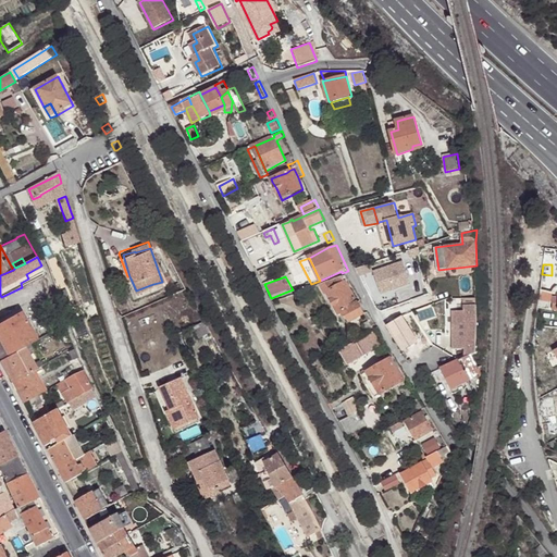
[(325,292),(325,293),(337,312),(355,302),(341,276),(324,283),(327,291),(325,292)]
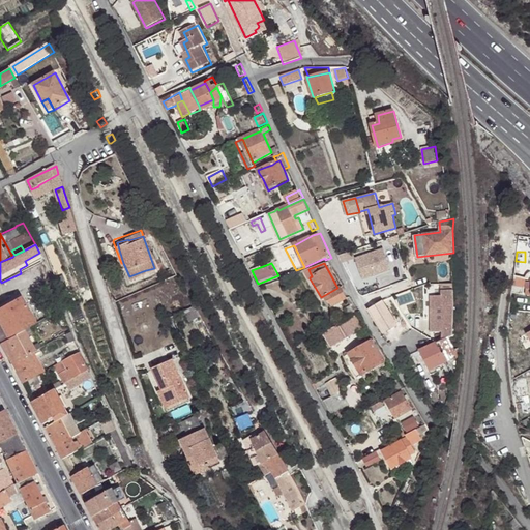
[(308,269),(303,271),(307,280),(310,278),(310,277),(312,276),(308,269)]
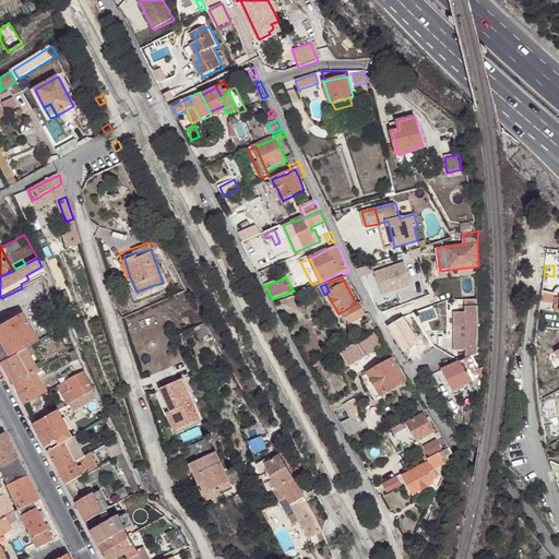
[(56,302),(54,296),(0,324),(0,343),(8,357),(8,358),(24,348),(37,342),(24,319),(56,302)]
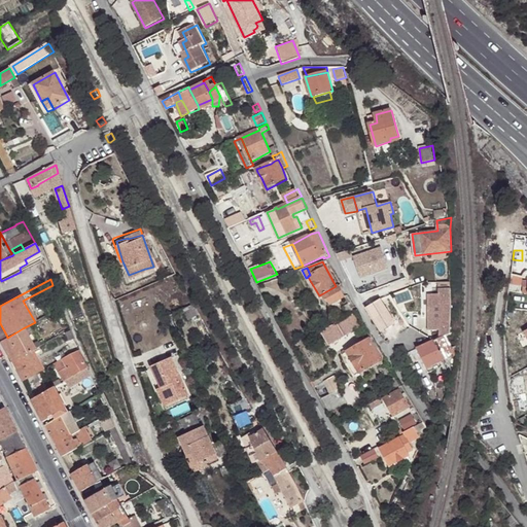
[(342,296),(336,286),(319,295),(324,306),(342,296)]
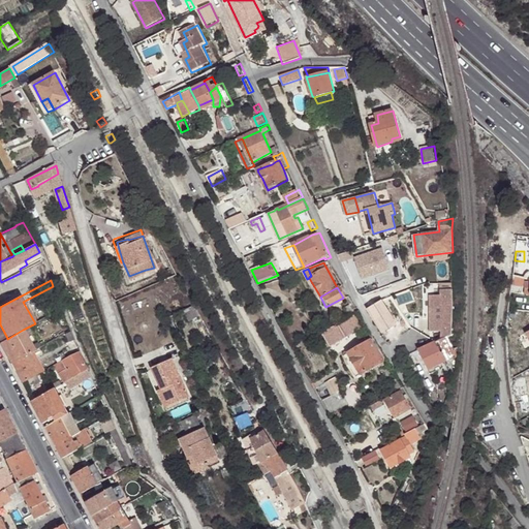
[(362,298),(362,300),(377,291),(376,289),(362,298)]
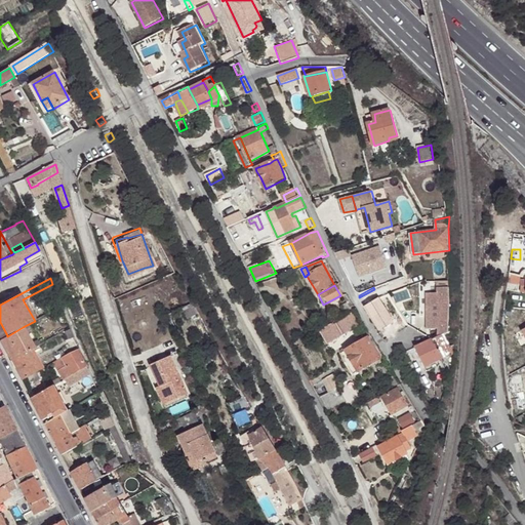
[(439,304),(451,305),(450,287),(438,288),(439,304)]
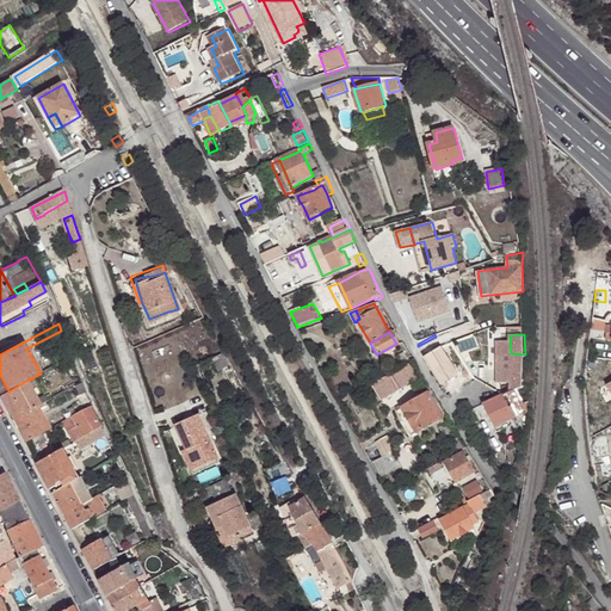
[(436,337),(418,346),(426,358),(443,350),(436,337)]
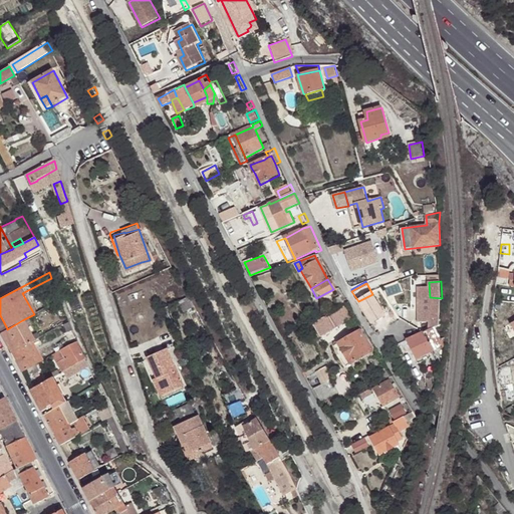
[(358,301),(357,302),(372,325),(387,316),(372,294),(358,301)]
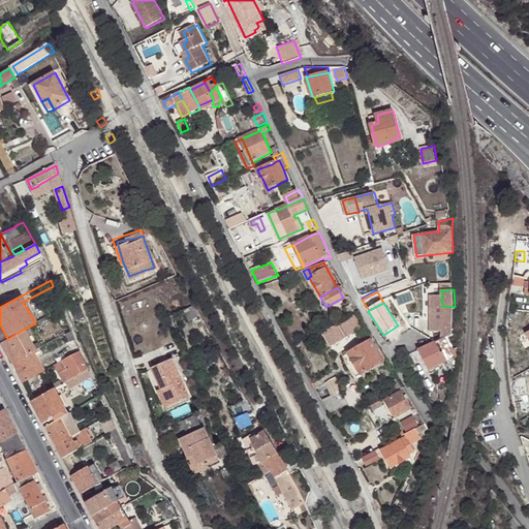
[(188,322),(200,316),(195,305),(192,306),(183,311),(188,322)]
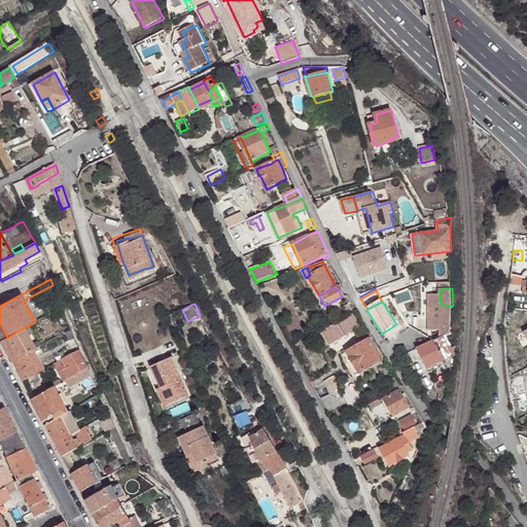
[(431,319),(441,319),(441,305),(432,305),(431,319)]
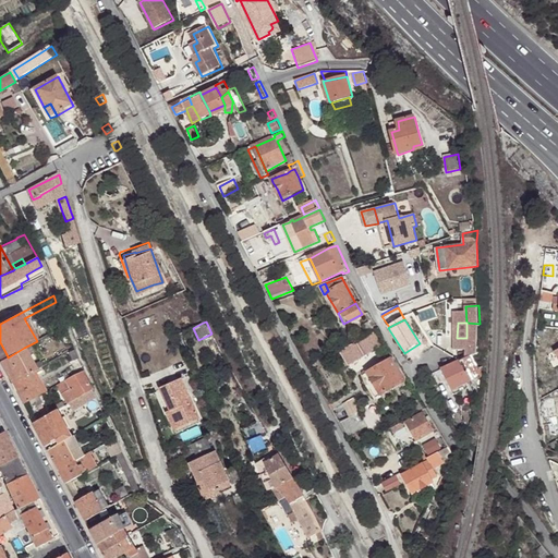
[(474,356),(478,353),(480,324),(466,323),(466,338),(466,358),(473,354),(474,356)]
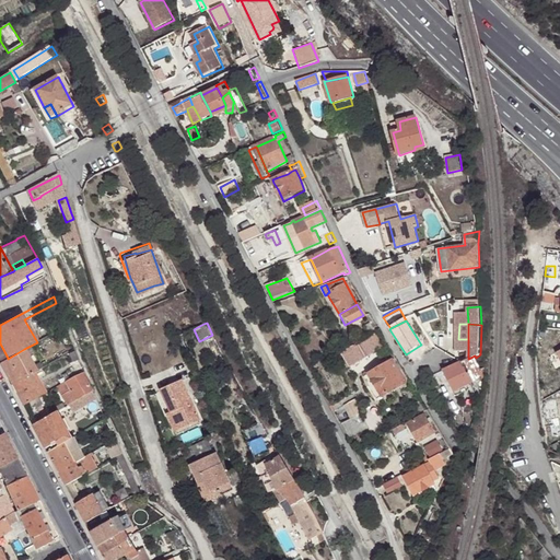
[(370,334),(358,341),(364,352),(374,346),(370,334)]
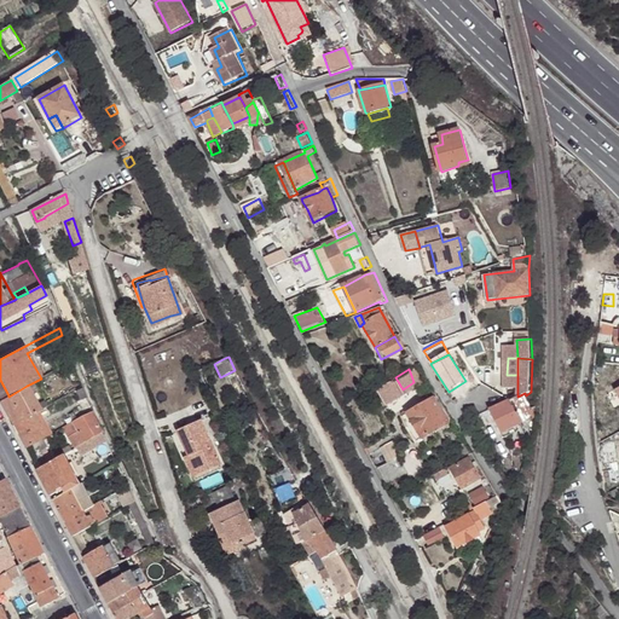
[(41,410),(27,386),(9,397),(0,401),(12,424),(25,449),(51,434),(38,412),(41,410)]
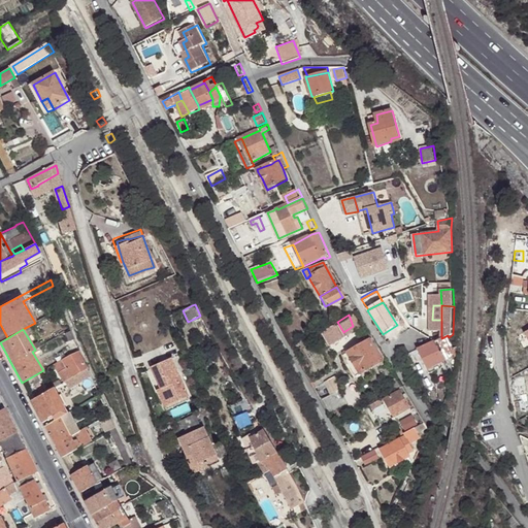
[(364,340),(371,336),(367,329),(360,333),(364,340)]
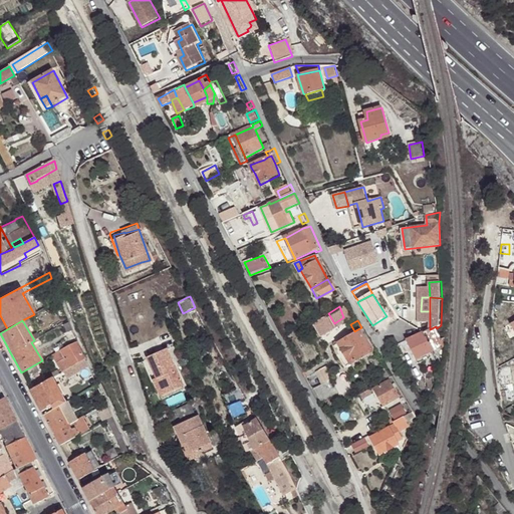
[(433,353),(446,346),(437,328),(436,326),(430,329),(424,332),(408,340),(417,361),(430,354),(433,353)]
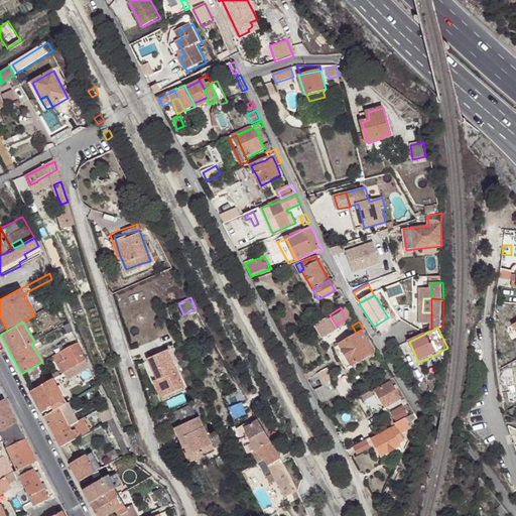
[(361,332),(339,345),(350,366),(372,353),(370,350),(368,346),(361,332)]
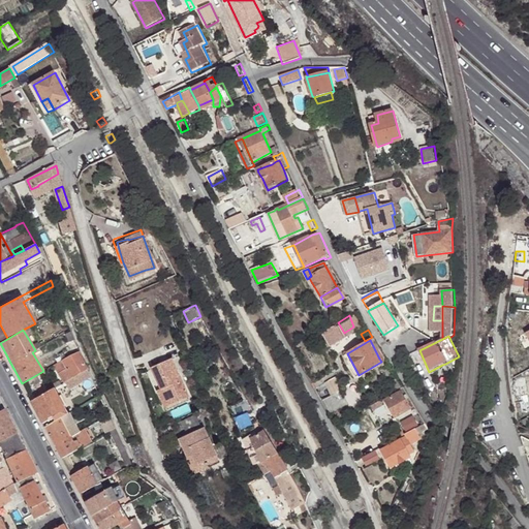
[(88,370),(79,351),(74,353),(62,361),(66,369),(56,375),(61,385),(83,373),(88,370)]
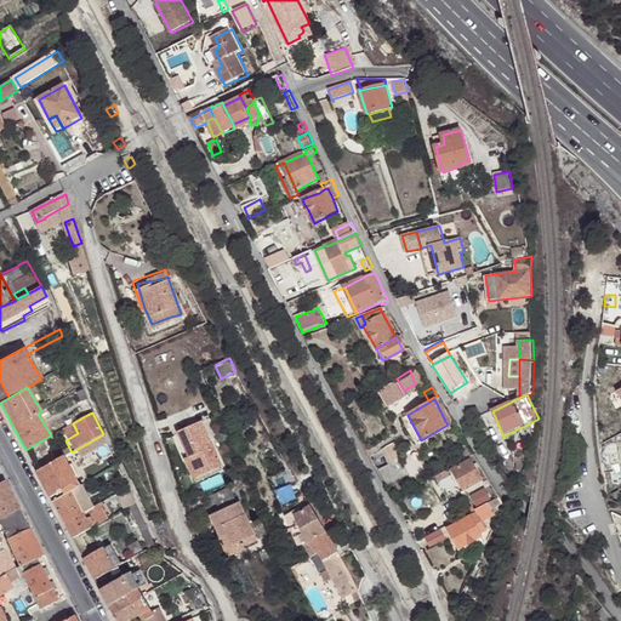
[(421,440),(408,415),(402,419),(417,443),(421,440)]
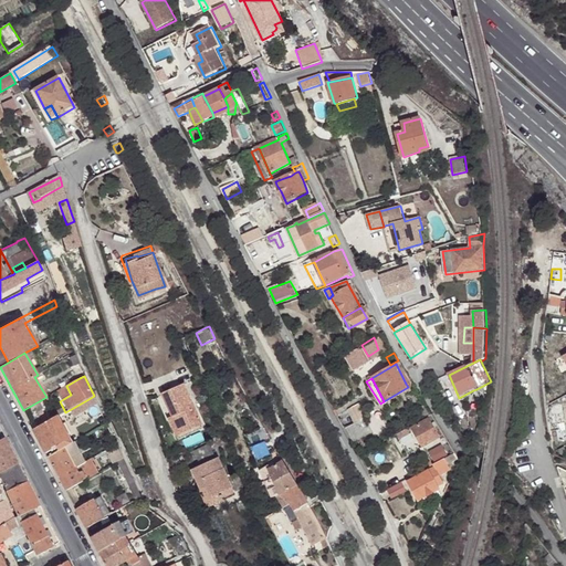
[(548,442),(562,441),(557,380),(544,381),(548,442)]
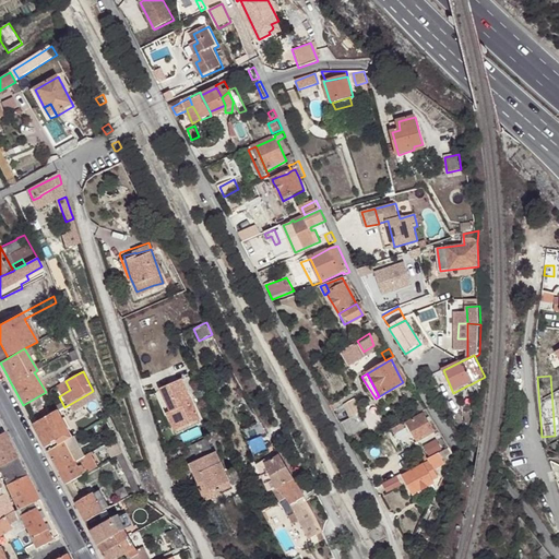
[(171,412),(178,429),(197,421),(180,380),(158,390),(168,414),(171,412)]
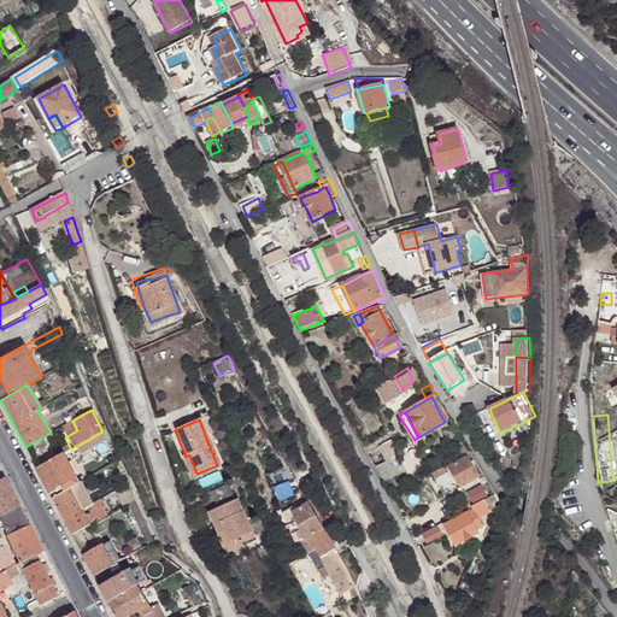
[(519,432),(516,425),(500,434),(503,440),(519,432)]
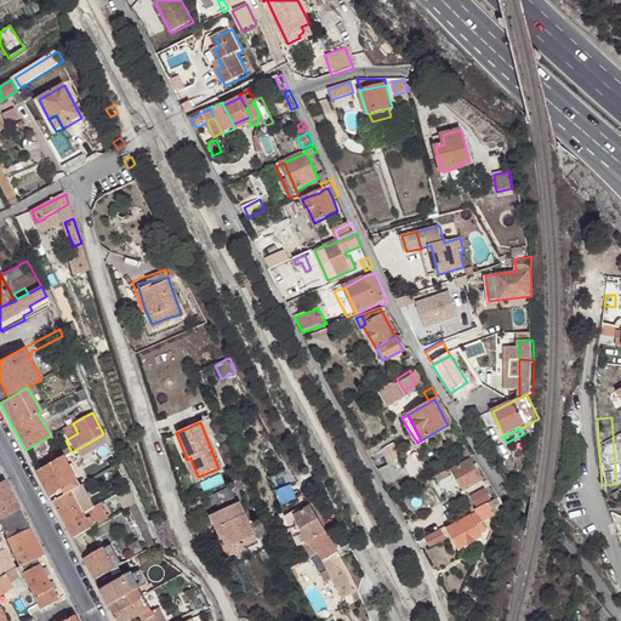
[(72,453),(36,472),(51,499),(77,483),(66,461),(100,442),(97,438),(72,453)]
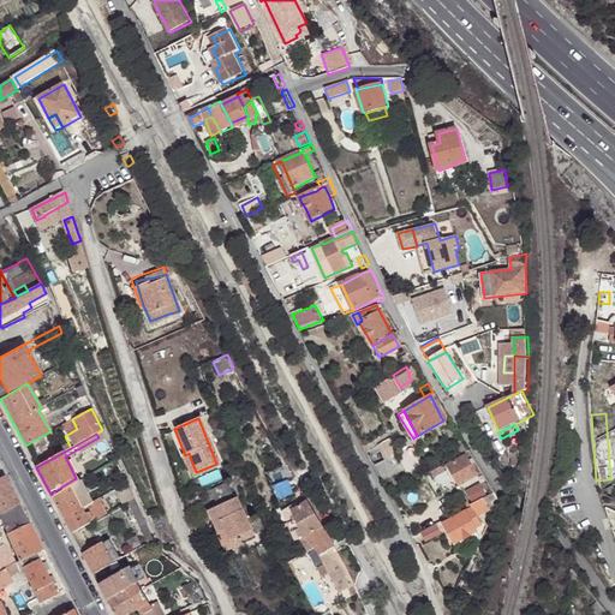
[(459,446),(464,454),(469,451),(464,442),(459,446)]
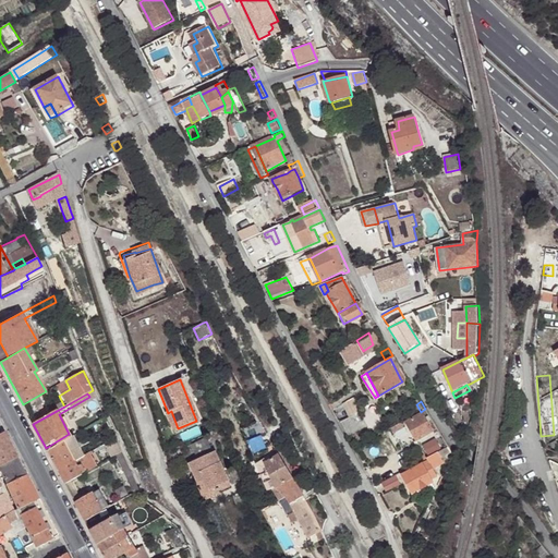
[(171,432),(178,428),(171,411),(168,413),(165,414),(171,432)]
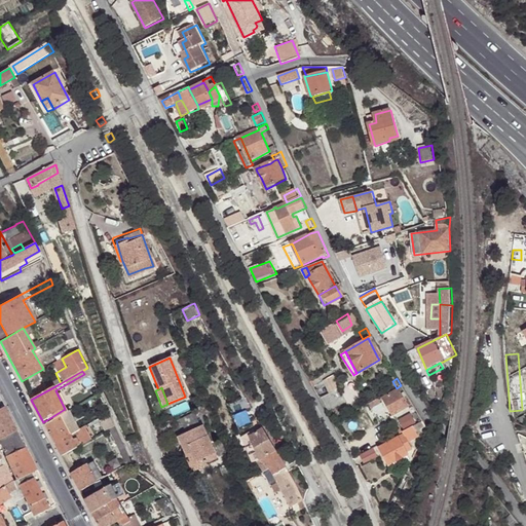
[(338,388),(324,396),(332,411),(345,404),(338,388)]
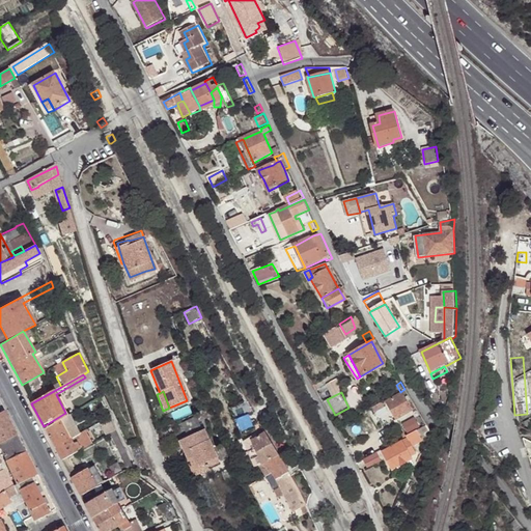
[(412,411),(407,402),(401,393),(386,402),(396,420),(412,411)]
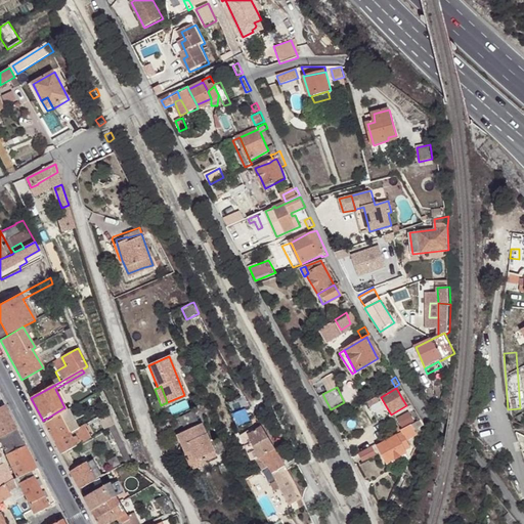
[(433,389),(431,399),(438,400),(440,390),(433,389)]
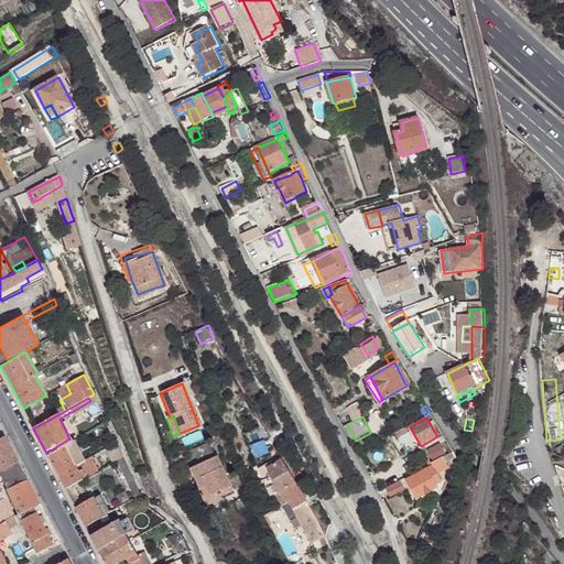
[(347,424),(342,427),(350,443),(356,441),(347,424)]
